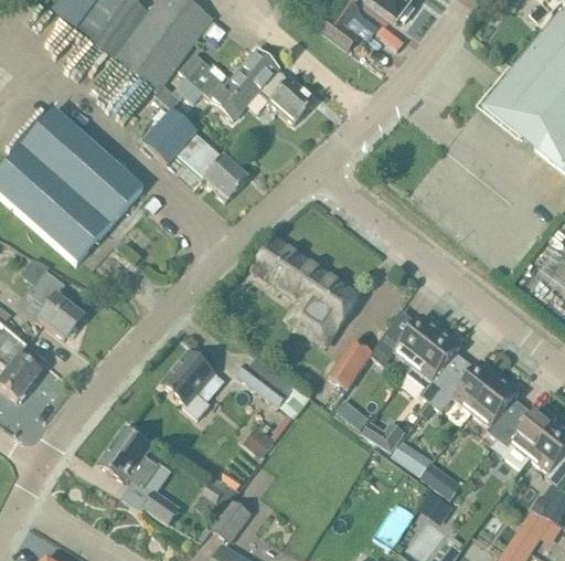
[(95,0),(74,30),(92,42),(157,91),(210,19),(184,0),(156,0),(147,13),(130,0),(95,0)]
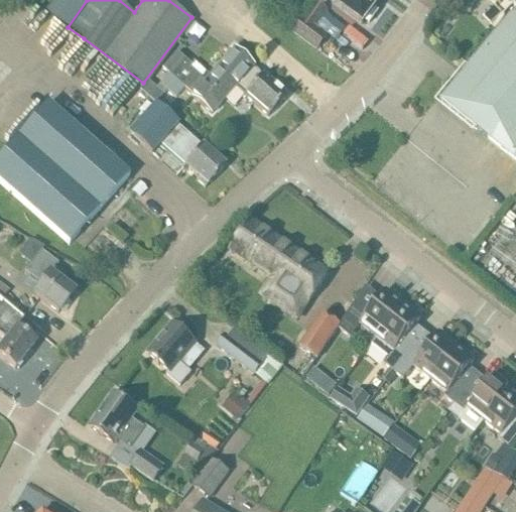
[(313,0),(292,28),(315,45),(327,32),(315,24),(328,9),(315,0),(313,0)]
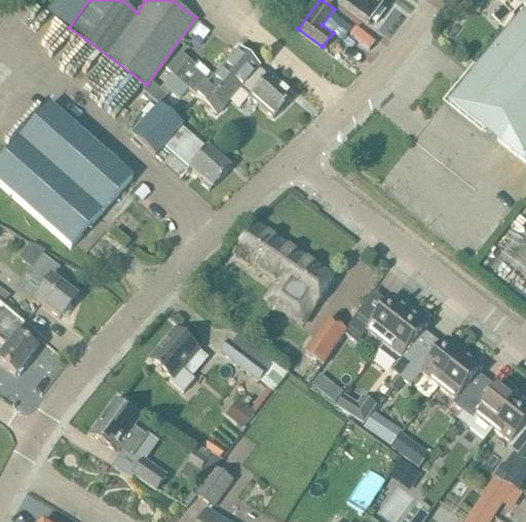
[(350,0),(346,6),(370,23),(386,0),(350,0)]
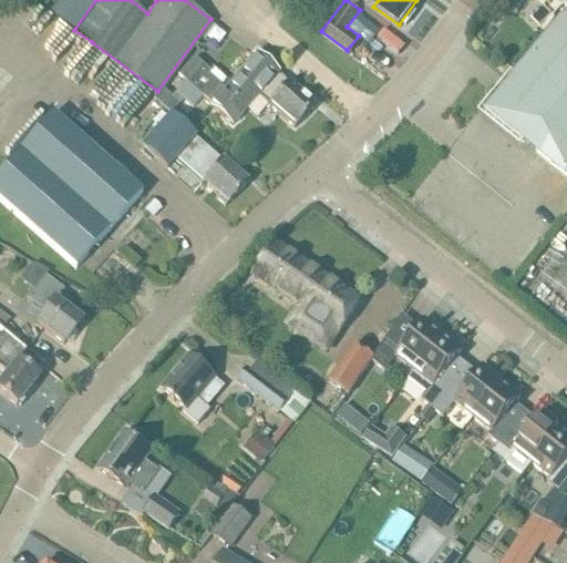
[(563,0),(566,3),(556,14),(559,18),(485,108),(566,173),(566,0),(563,0)]
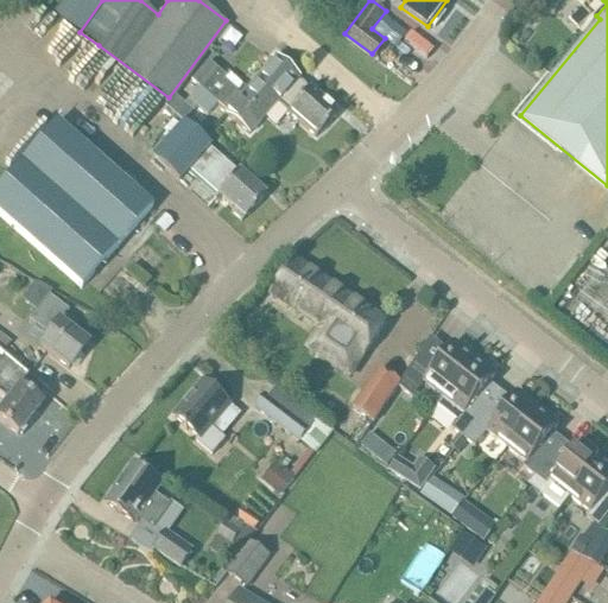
[(607,4),(603,0),(578,0),(596,16),(607,4)]
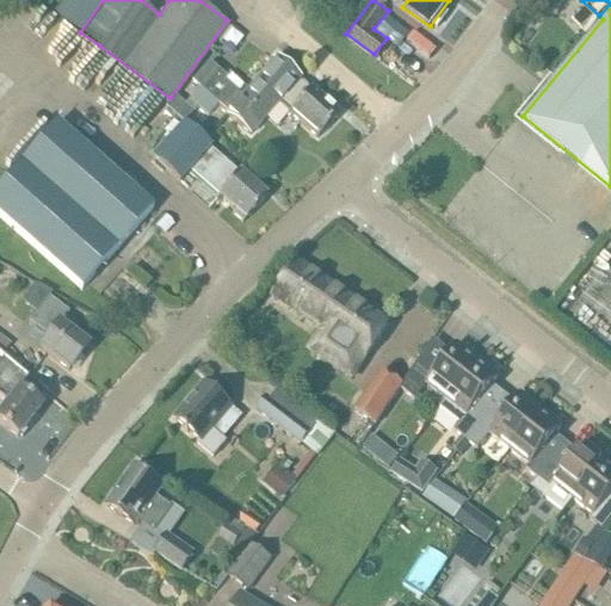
[(309,86),(298,76),(300,74),(277,55),(242,94),(266,113),(278,99),(319,135),(339,110),(310,85),(309,86)]
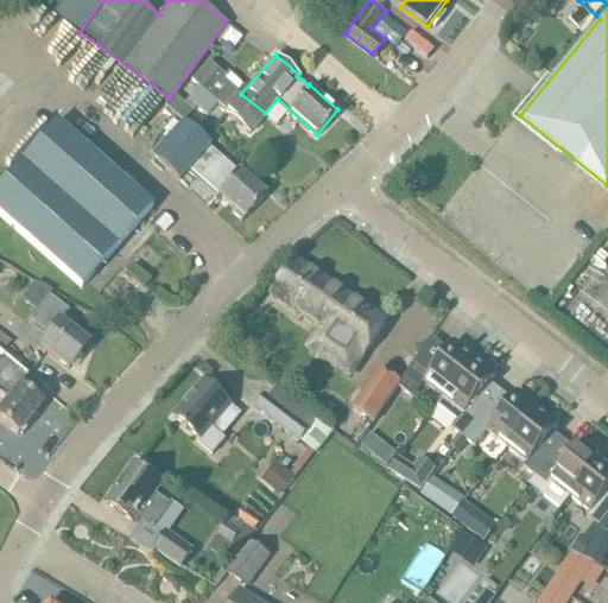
[(232,115),(249,131),(265,113),(241,94),(222,76),(226,73),(208,57),(190,77),(198,84),(189,95),(207,112),(216,101),(232,115)]
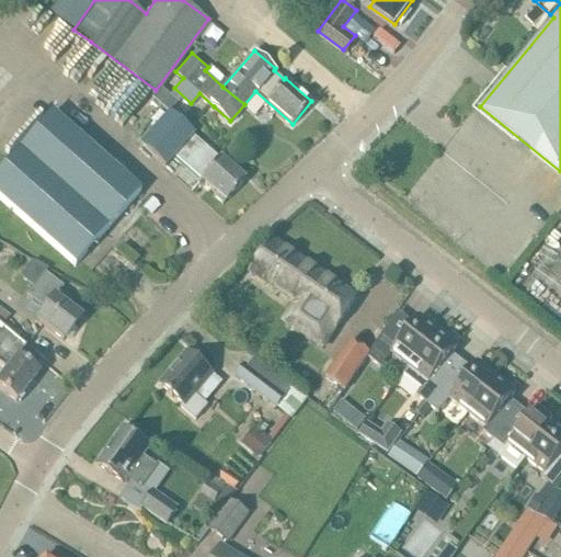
[(214,193),(224,202),(245,177),(193,132),(198,125),(174,103),(179,100),(161,84),(151,95),(168,111),(164,114),(159,110),(151,117),(157,123),(139,143),(164,165),(174,154),(216,190),(214,193)]
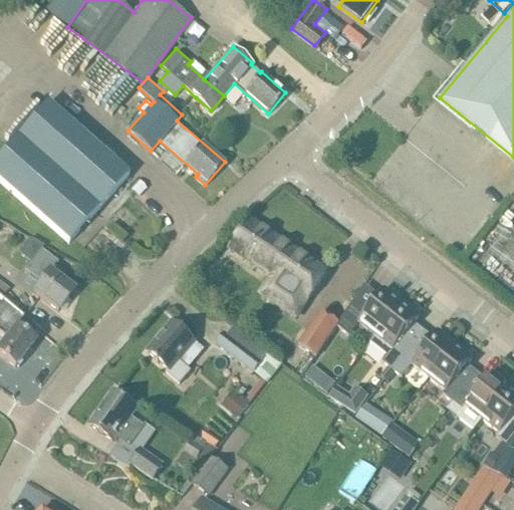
[(129,174),(113,160),(46,101),(0,154),(0,180),(68,241),(129,174)]
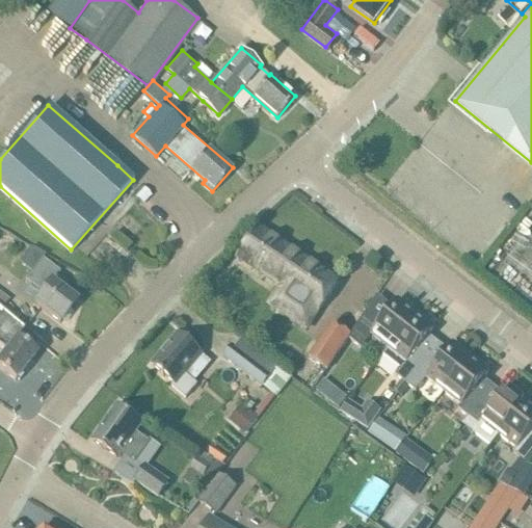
[(338,279),(259,226),(248,240),(326,296),(338,279)]
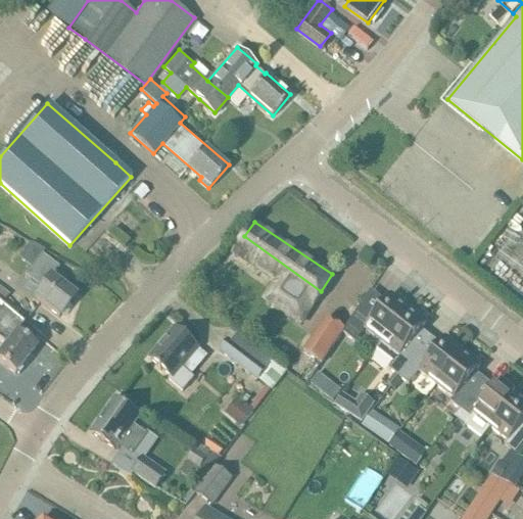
[(266,296),(267,297),(301,321),(321,291),(244,236),(235,250),(277,279),(266,296)]
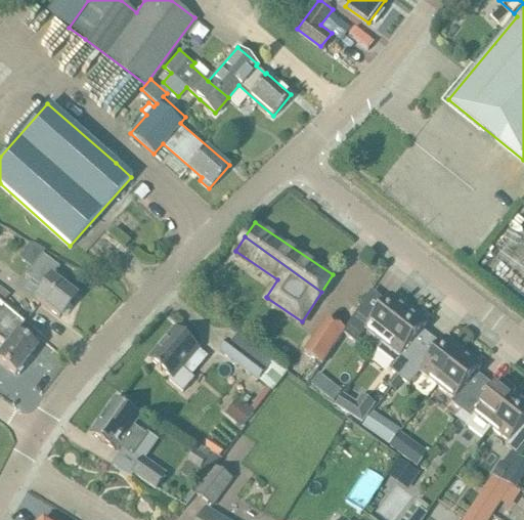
[(42,251),(25,272),(42,286),(34,296),(59,315),(76,294),(51,274),(58,264),(42,251)]
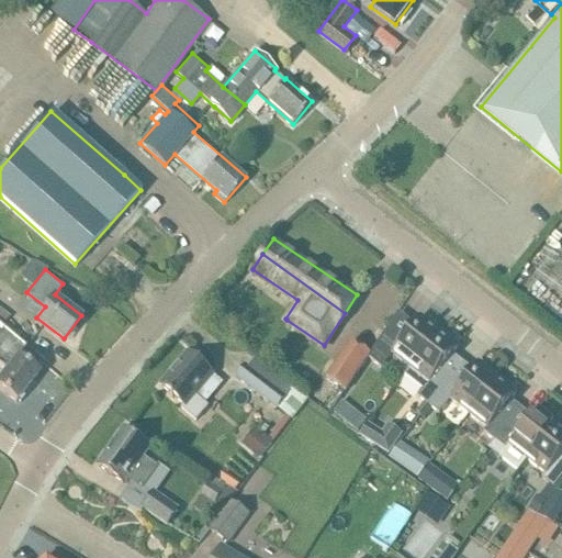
[(371,356),(381,363),(392,349),(411,364),(439,327),(420,313),(401,337),(391,330),(394,324),(393,323),(371,356)]
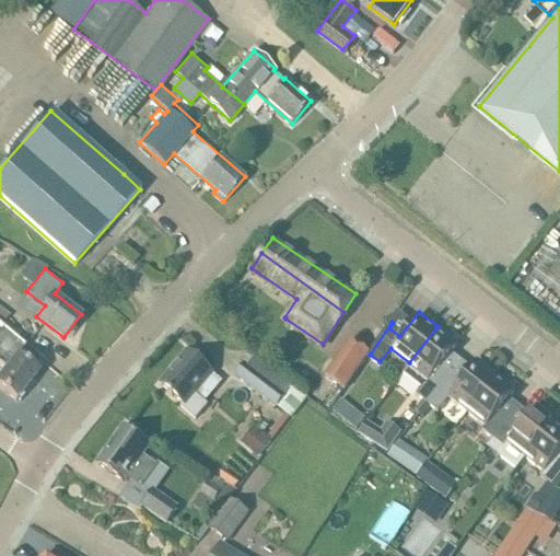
[(26,344),(3,325),(0,329),(0,359),(8,366),(18,355),(26,344)]
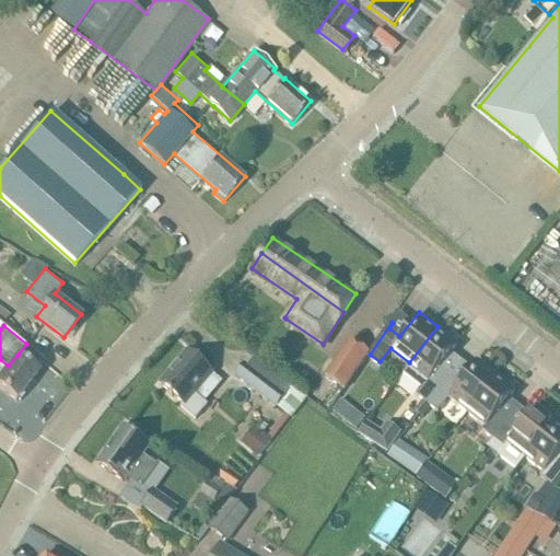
[(446,373),(438,367),(457,342),(438,326),(409,362),(427,377),(416,391),(427,400),(446,373)]
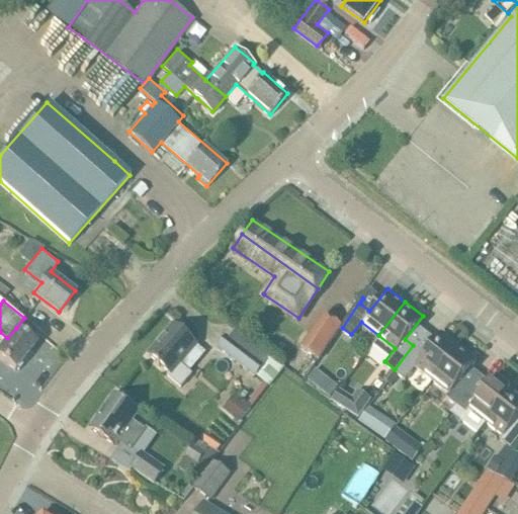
[(317,355),(334,332),(341,322),(324,309),(299,342),(317,355)]
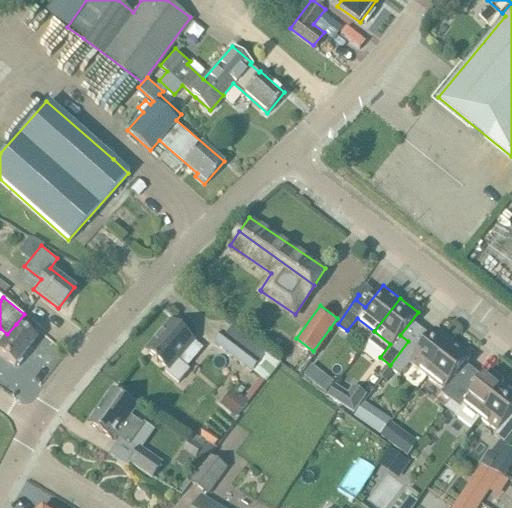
[(203,345),(187,332),(172,319),(147,348),(168,366),(165,369),(179,380),(190,367),(187,365),(203,345)]
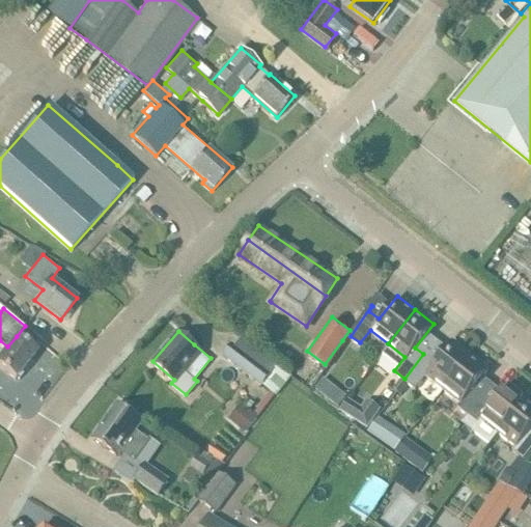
[(0,355),(0,364),(16,377),(35,351),(17,336),(7,347),(0,355)]
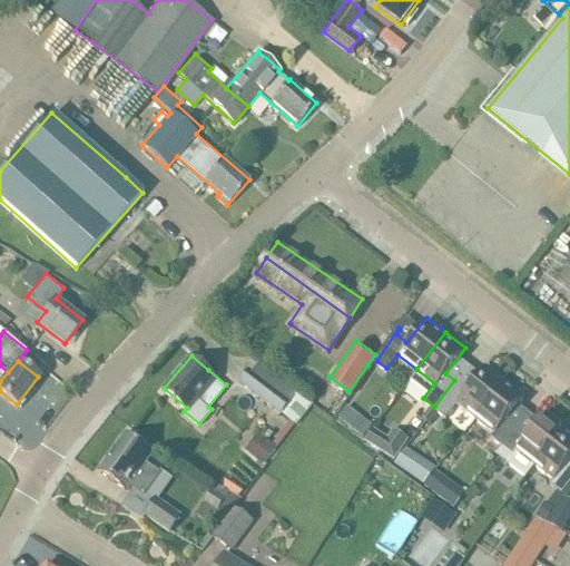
[(445,416),(458,401),(475,416),(504,379),(485,364),(465,389),(454,380),(434,407),(445,416)]
